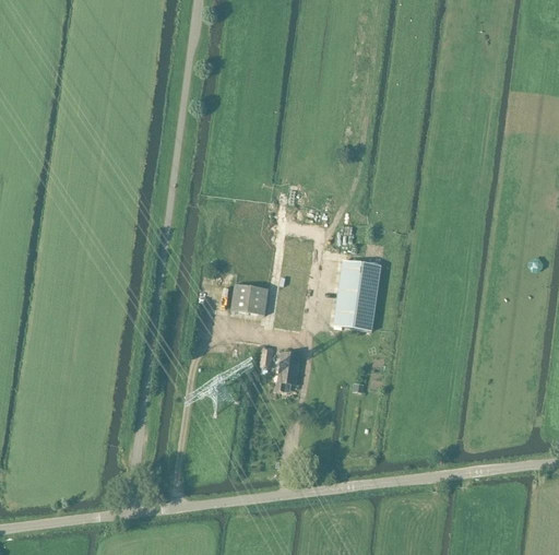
[(344,260),(334,325),(372,330),(381,266),(344,260)]
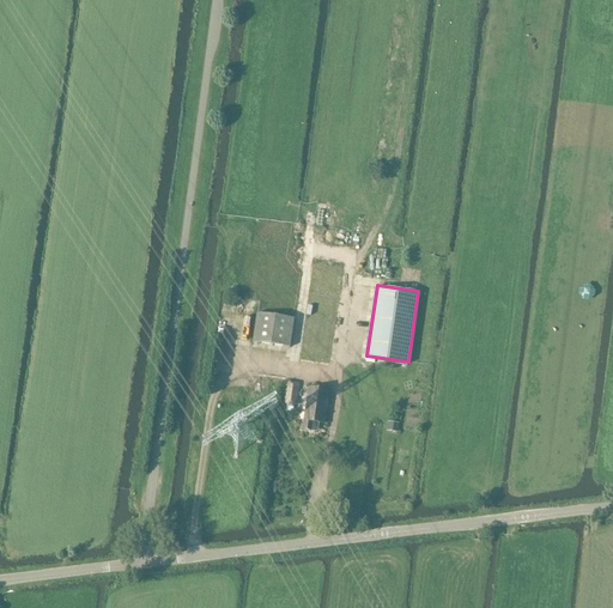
[(258,310),(253,339),(290,344),(293,315),(258,310)]
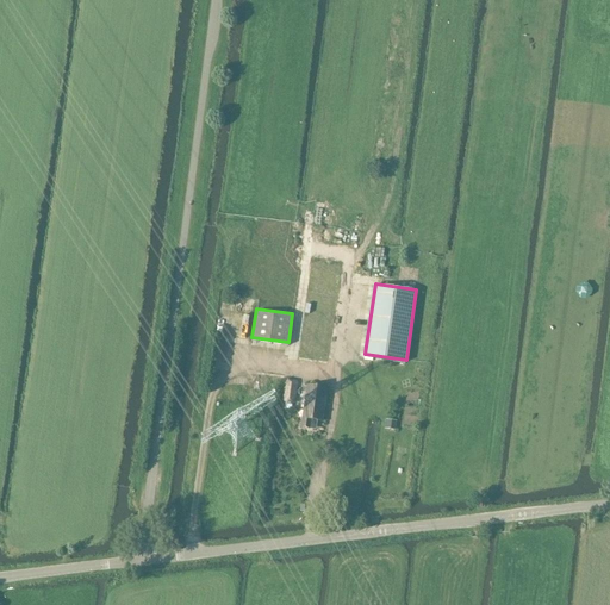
[(285,376),(282,391),(296,392),(297,378),(285,376)]
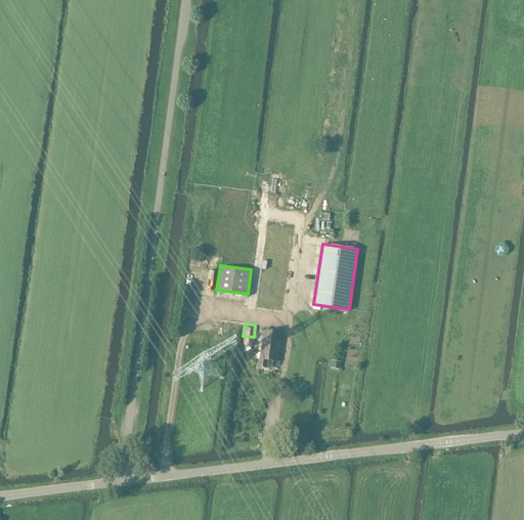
[(260,356),(258,363),(268,364),(271,365),(272,358),(276,358),(280,331),(263,329),(260,356)]
